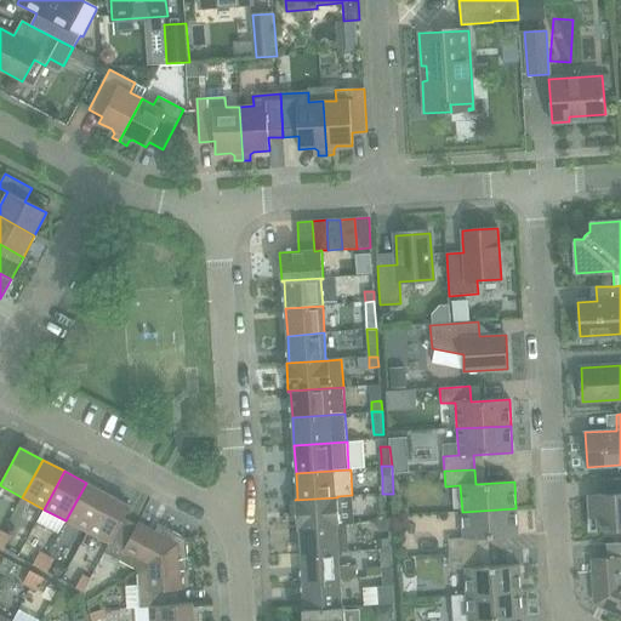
[(613,533),(613,535),(620,534),(620,478),(608,479),(609,495),(588,496),(591,530),(609,529),(613,533)]
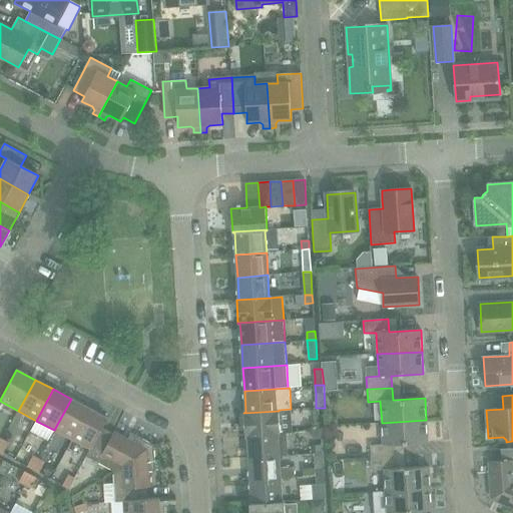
[(54,430),(72,440),(89,409),(71,399),(54,430)]
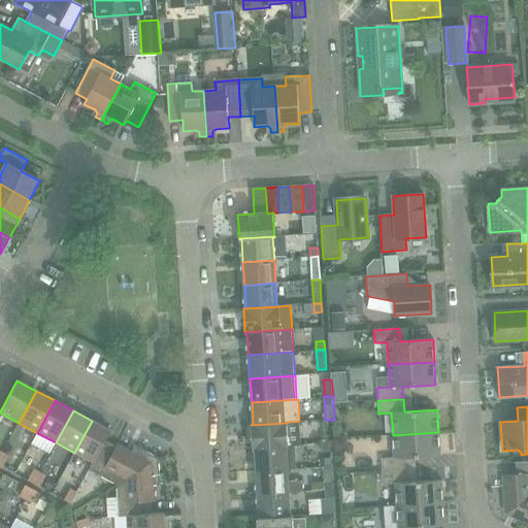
[(74,453),(93,462),(104,469),(117,447),(105,441),(111,431),(92,421),(74,453)]
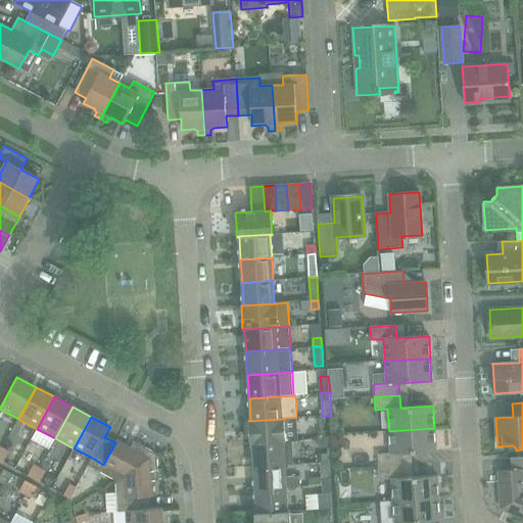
[(248,421),(250,444),(285,442),(284,419),(248,421)]
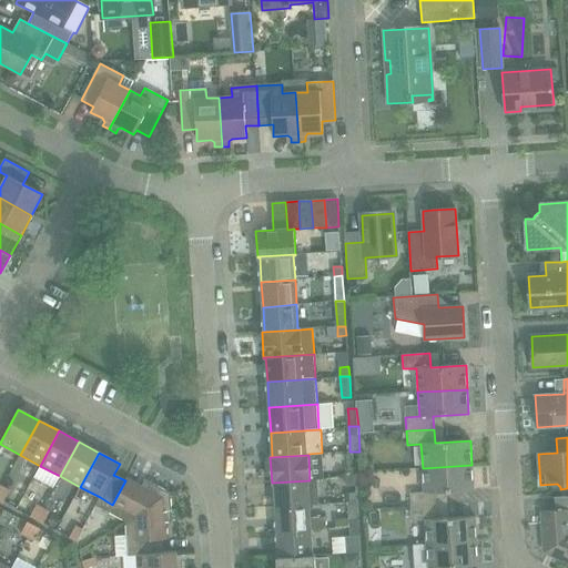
[(409,494),(411,507),(438,506),(438,492),(474,489),(472,465),(423,468),(424,493),(409,494)]
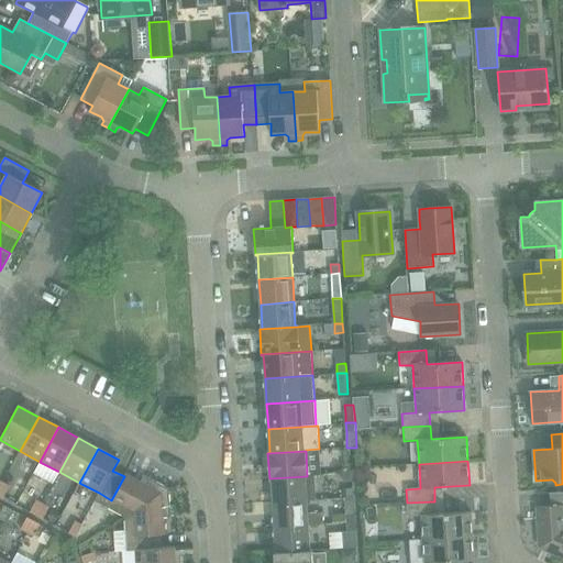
[(343,463),(343,473),(352,472),(351,463),(343,463)]
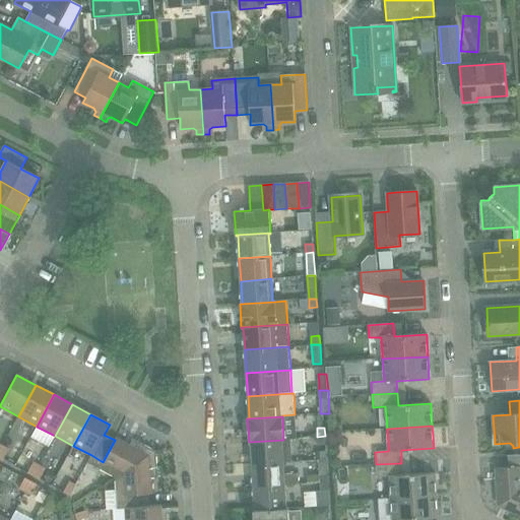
[(325,445),(325,436),(317,437),(318,446),(325,445)]
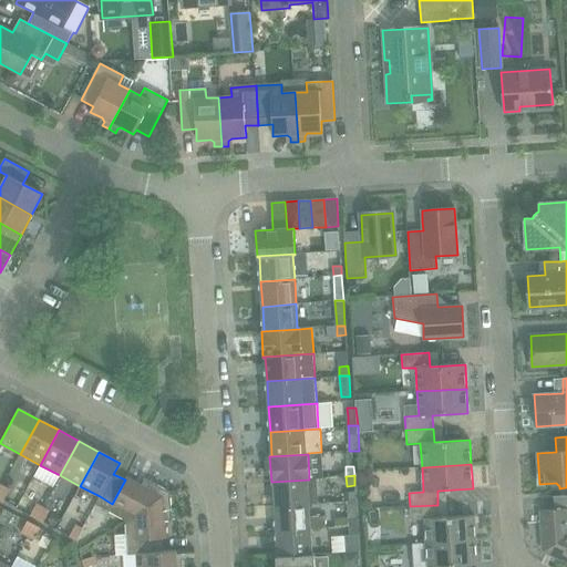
[(95,504),(125,521),(171,492),(145,478),(141,485),(126,477),(125,480),(112,504),(100,496),(95,504)]
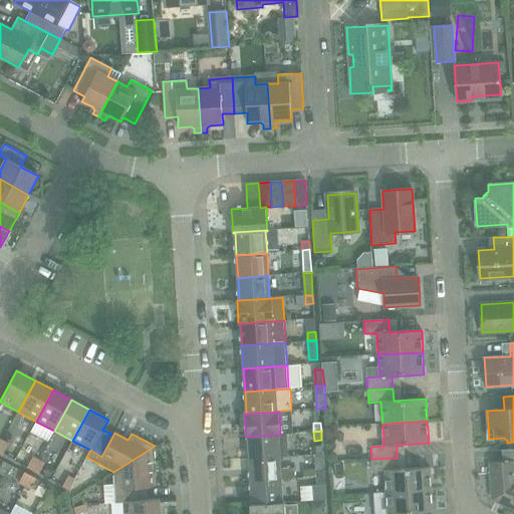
[(248,437),(249,459),(280,458),(278,436),(280,435),(246,437),(246,438),(248,437)]
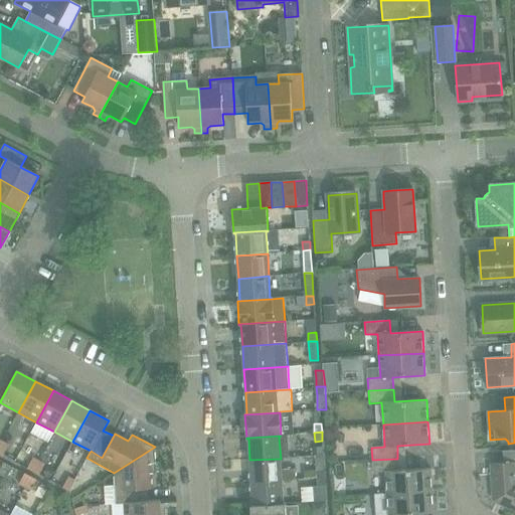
[(0,447),(0,454),(3,456),(9,445),(3,442),(0,447)]
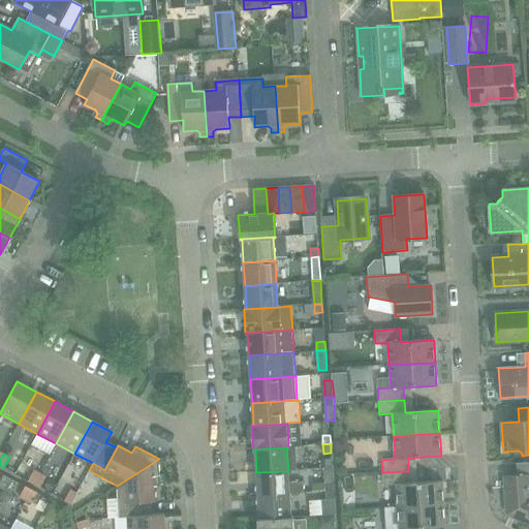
[(107,519),(119,518),(127,518),(127,517),(152,515),(152,502),(154,502),(153,487),(160,487),(159,459),(117,486),(118,499),(106,499),(107,519)]
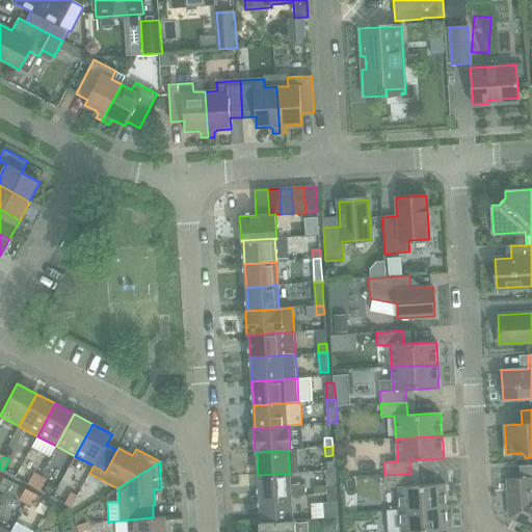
[(520,479),(507,480),(510,516),(531,526),(531,464),(519,467),(520,479)]
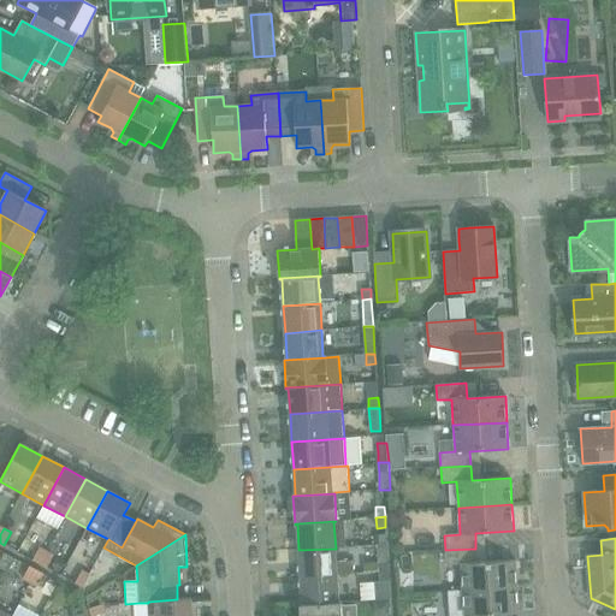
[(378,544),(379,573),(390,572),(388,544),(378,544)]
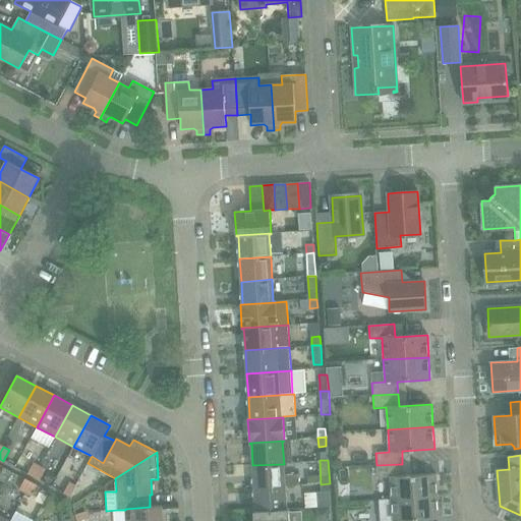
[(27,474),(34,477),(40,467),(34,463),(27,474)]
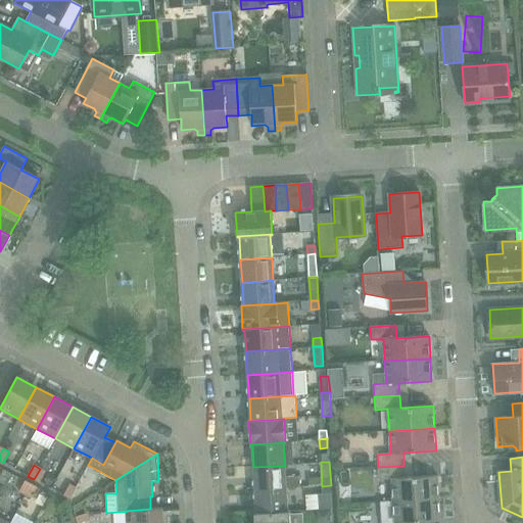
[(253,467),(255,490),(300,487),(300,476),(285,477),(285,466),(253,467)]
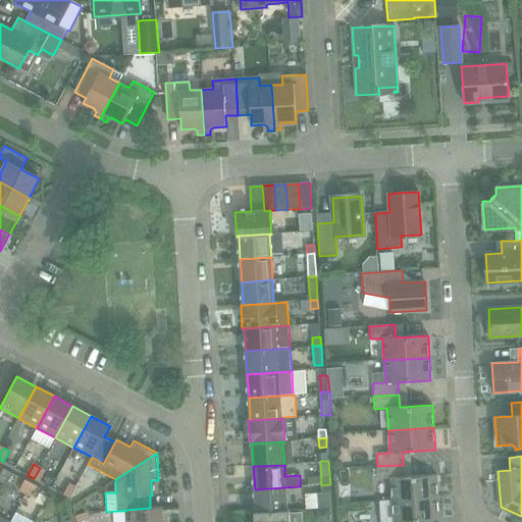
[(390,478),(393,501),(437,498),(436,475),(404,477),(403,465),(377,466),(378,479),(390,478)]
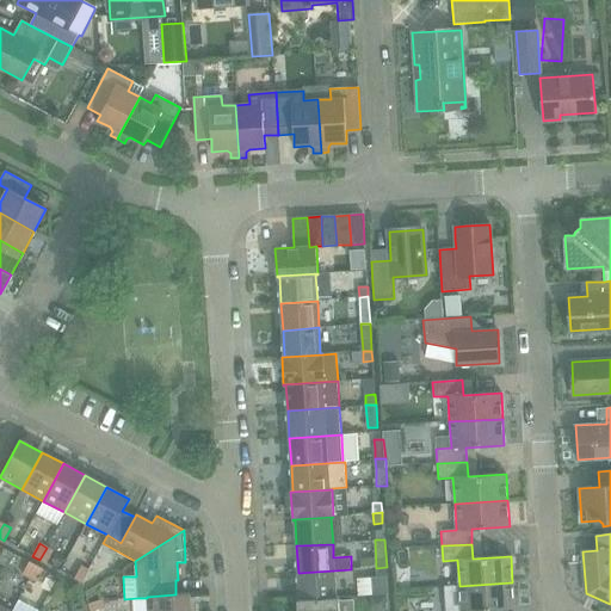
[(39,560),(47,563),(53,551),(47,548),(39,560)]
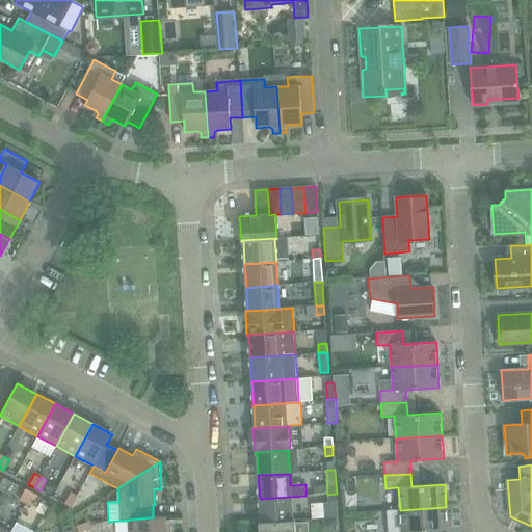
[(0,486),(0,505),(14,501),(7,484),(0,486)]
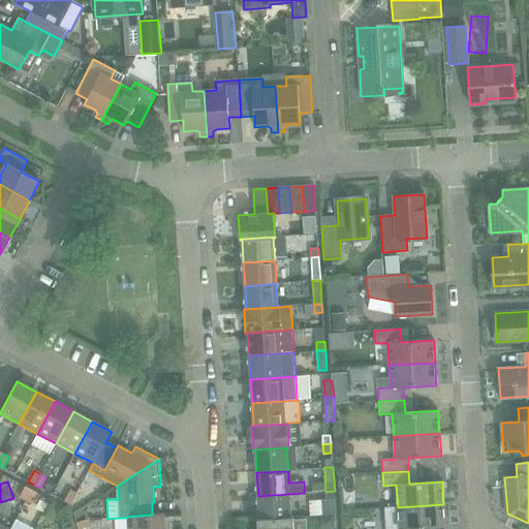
[(20,497),(26,500),(31,490),(25,487),(20,497)]
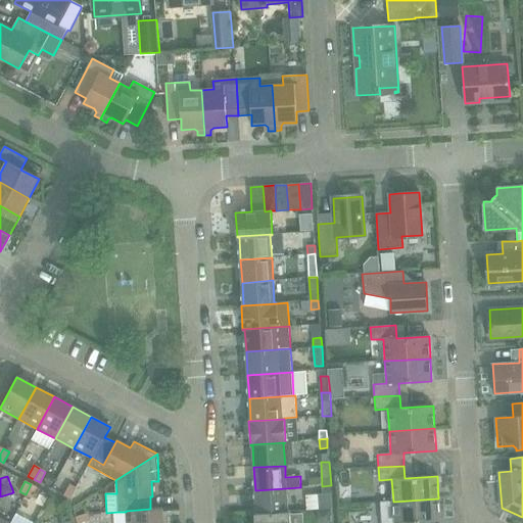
[(26,494),(32,498),(37,487),(31,484),(26,494)]
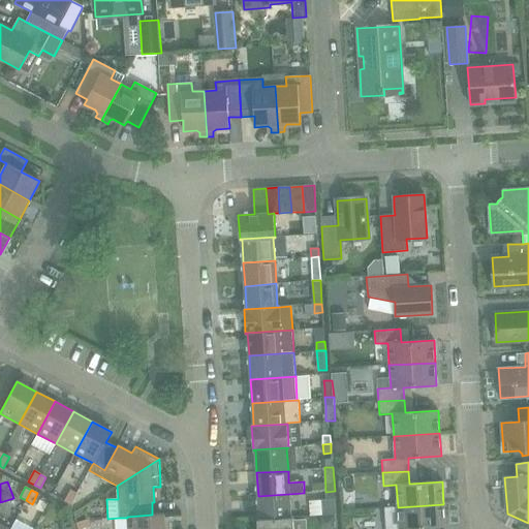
[(65,500),(71,504),(78,494),(71,490),(65,500)]
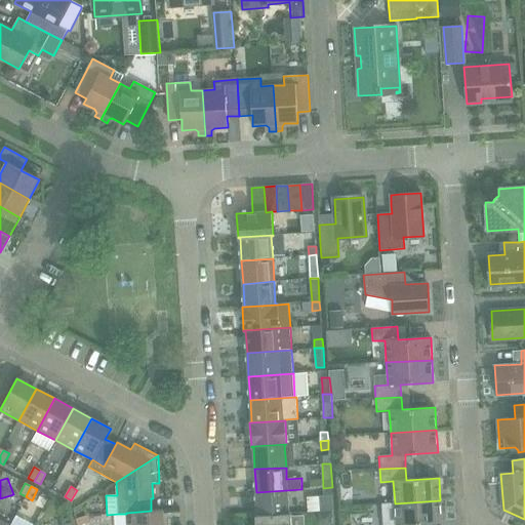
[(333,512),(332,487),(323,488),(324,495),(319,496),(320,512),(333,512)]
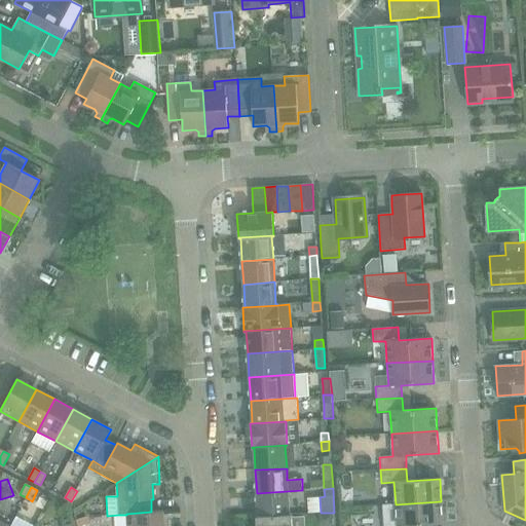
[(256,516),(256,517),(291,515),(291,514),(289,514),(288,491),(257,493),(258,516),(256,516)]
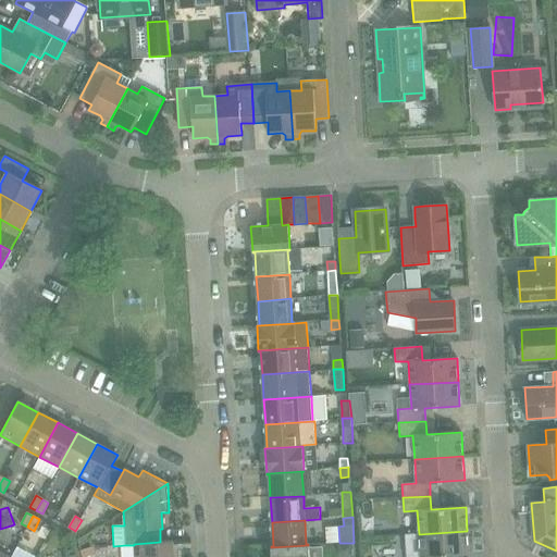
[(467,531),(419,534),(420,556),(434,556),(469,555),(467,531)]
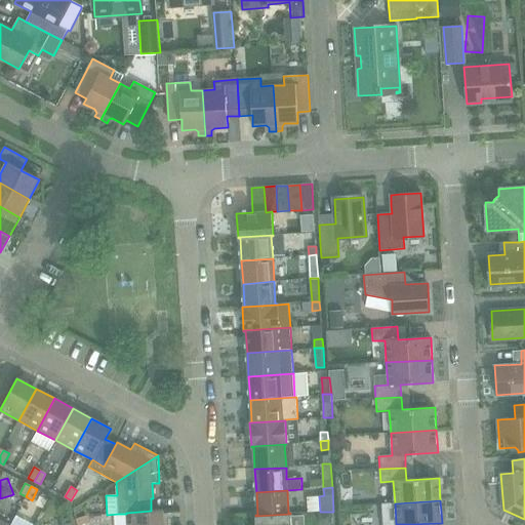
[(126,513),(126,514),(126,524),(163,524),(163,510),(151,511),(126,513)]
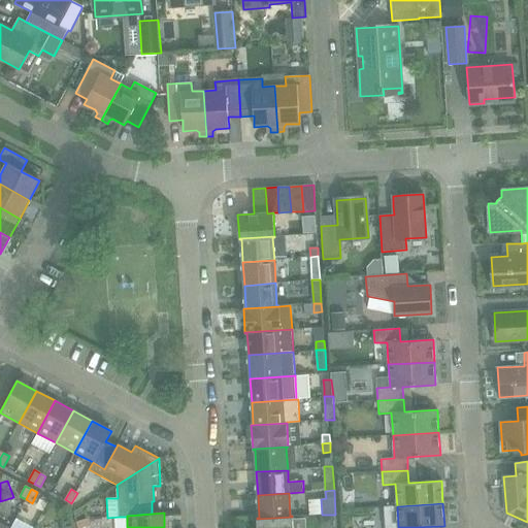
[(293,527),(292,517),(257,519),(257,527),(293,527)]
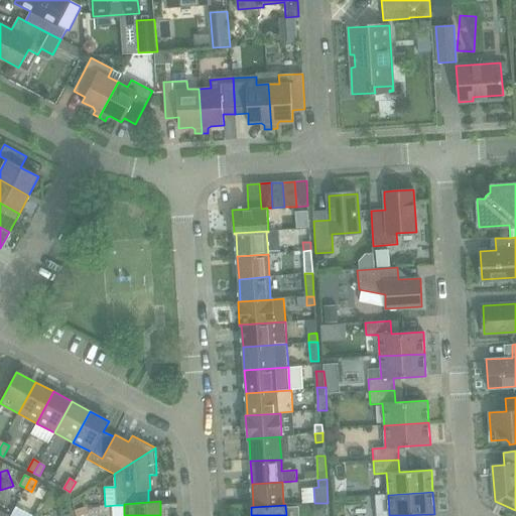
[(75,510),(77,515),(79,515),(88,513),(86,507),(75,510)]
